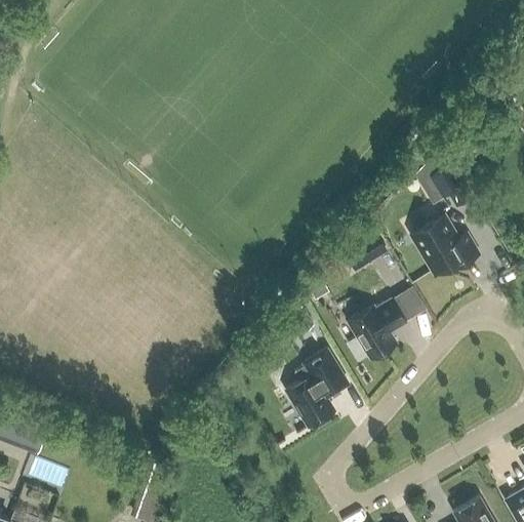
[(461,183),(449,163),(434,173),(446,193),(461,183)]
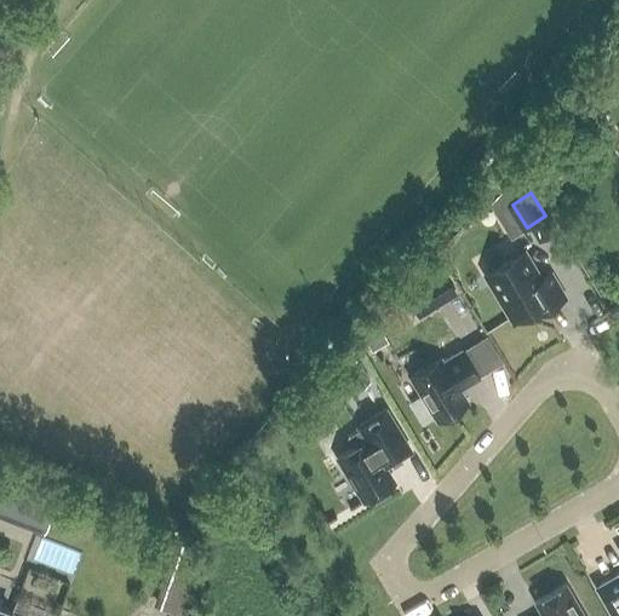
[(525,254),(486,277),(514,324),(534,312),(538,318),(567,301),(552,277),(542,283),(525,254)]
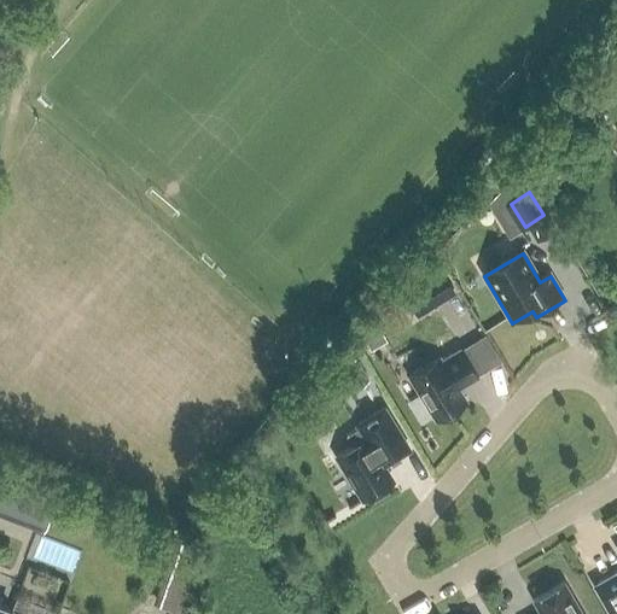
[(458,298),(442,273),(403,297),(419,321),(458,298)]
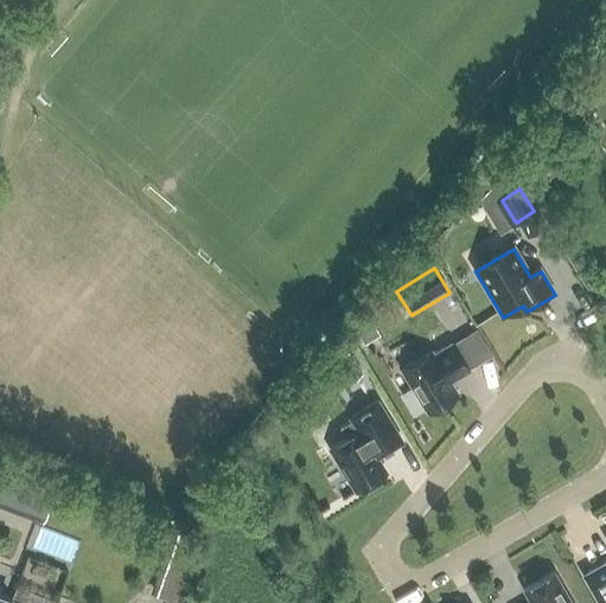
[(380,325),(356,338),(364,353),(388,340),(380,325)]
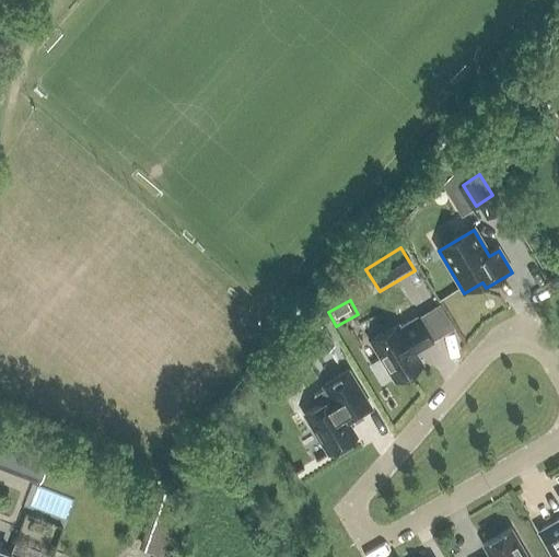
[(382,361),(371,367),(383,385),(393,379),(395,383),(422,367),(416,355),(432,345),(418,321),(417,320),(400,331),(399,327),(371,345),(382,361)]
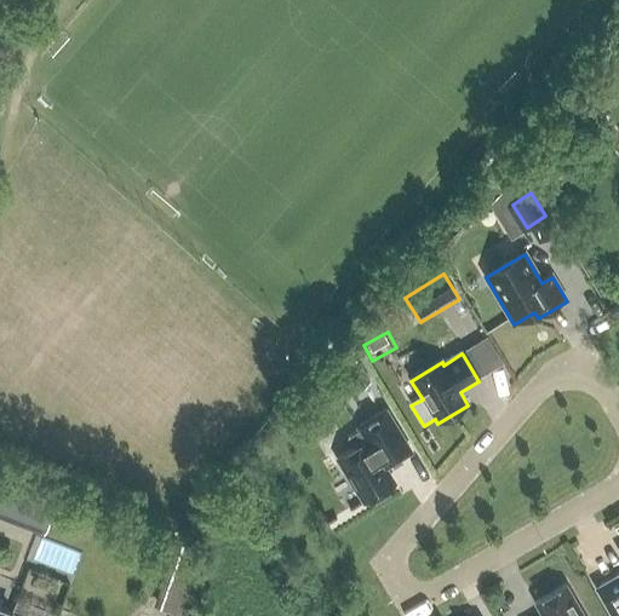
[(370,383),(357,362),(330,379),(338,393),(351,385),(355,391),(370,383)]
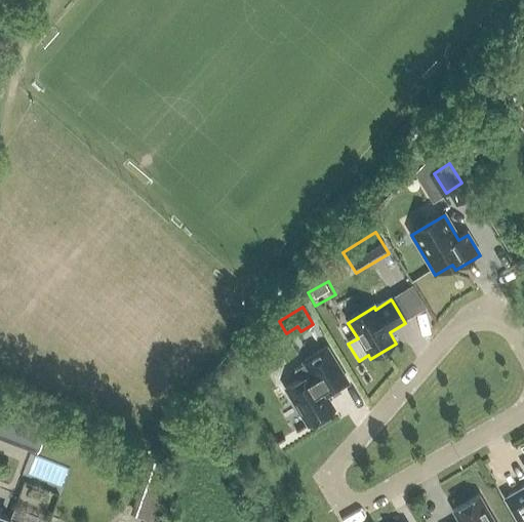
[(294,372),(299,383),(286,391),(308,427),(334,411),(326,399),(349,385),(327,350),(304,364),(305,366),(294,372)]
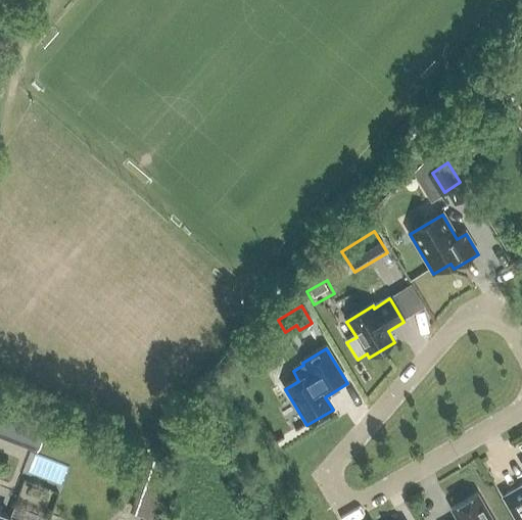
[(0,437),(37,452),(48,422),(0,403),(0,437)]
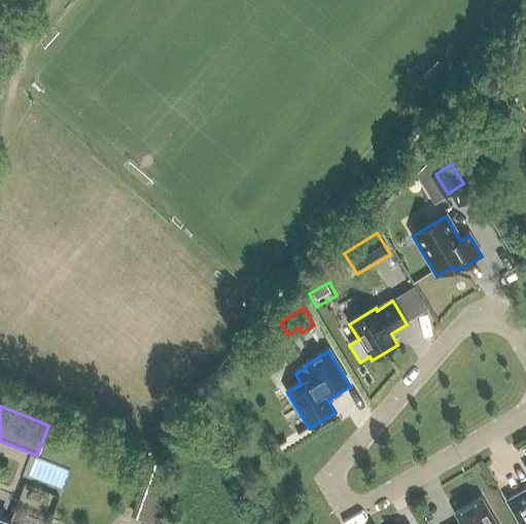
[(525,491),(507,502),(520,523),(525,523),(525,491)]
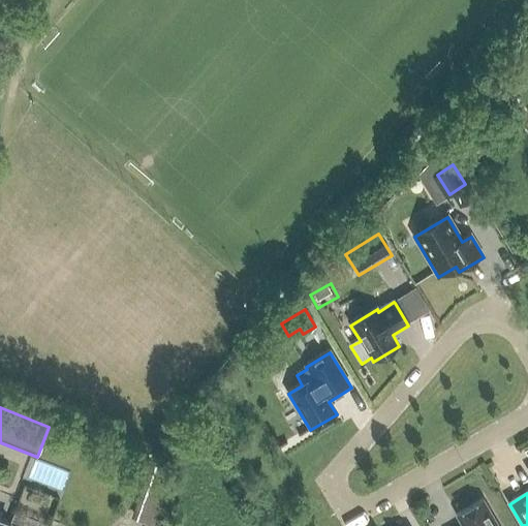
[(497,525),(483,501),(457,517),(462,525),(497,525)]
